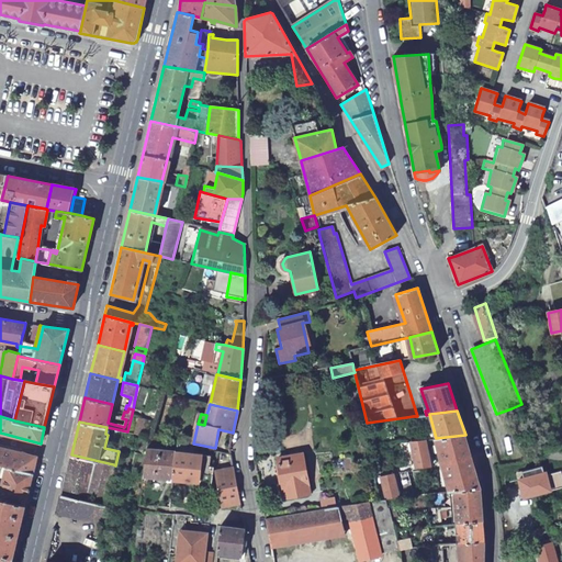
[(403,441),(398,441),(401,450),(412,449),(416,468),(430,467),(426,447),(434,446),(434,444),(437,442),(450,487),(447,489),(448,492),(456,491),(481,489),(465,435),(436,438),(403,441)]
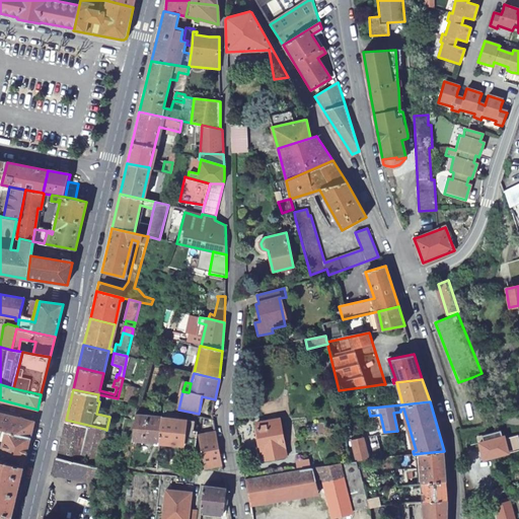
[(0,430),(1,431),(7,432),(30,437),(34,422),(0,413),(0,430)]
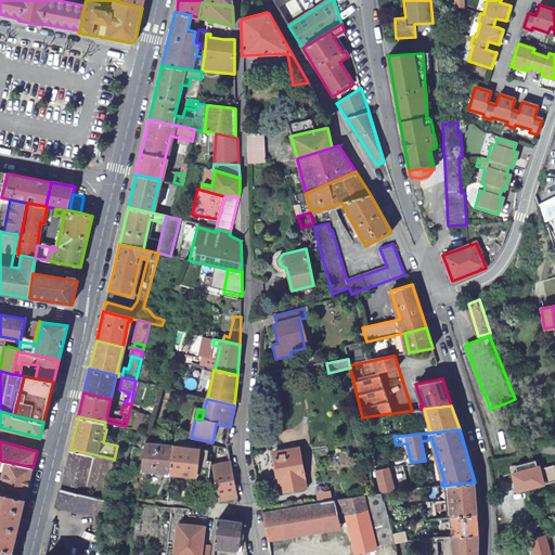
[(170,473),(173,446),(146,442),(143,466),(142,468),(170,473)]
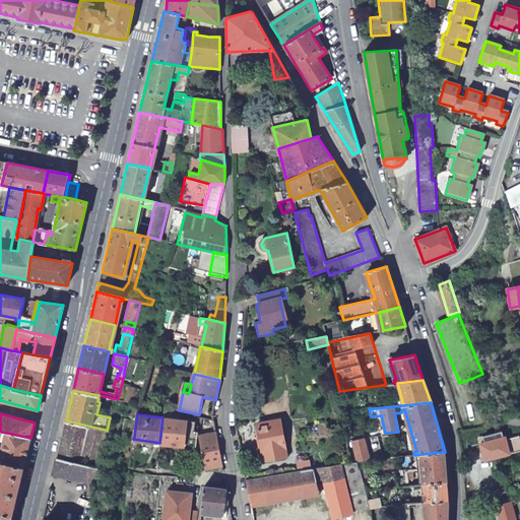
[(194,421),(163,417),(159,443),(182,446),(181,449),(194,450),(197,432),(193,432),(194,421)]
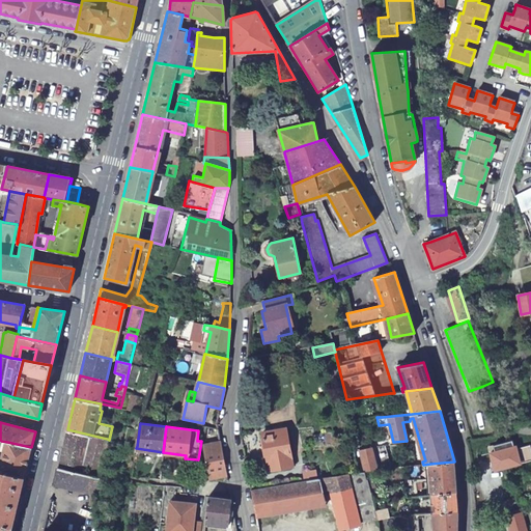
[(292,466),(285,428),(262,432),(269,471),(292,466)]
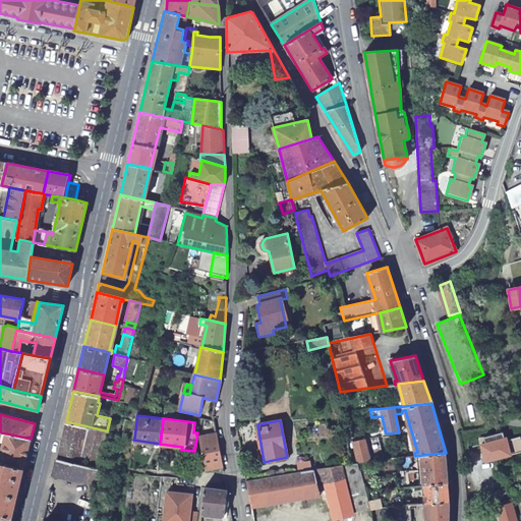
[(66,421),(58,453),(98,462),(105,430),(66,421)]
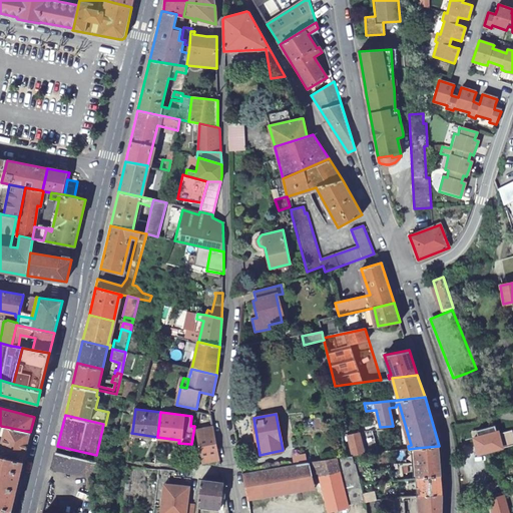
[(494,424),(477,429),(478,435),(474,436),(479,453),(502,447),(497,433),(494,424)]
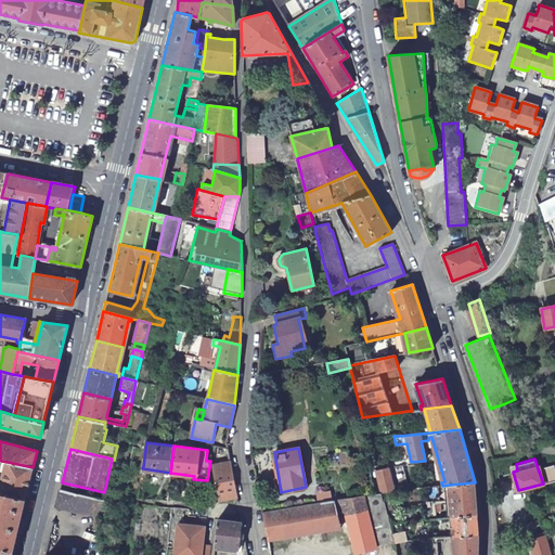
[(8,462),(4,475),(0,494),(25,500),(29,479),(33,467),(8,462)]
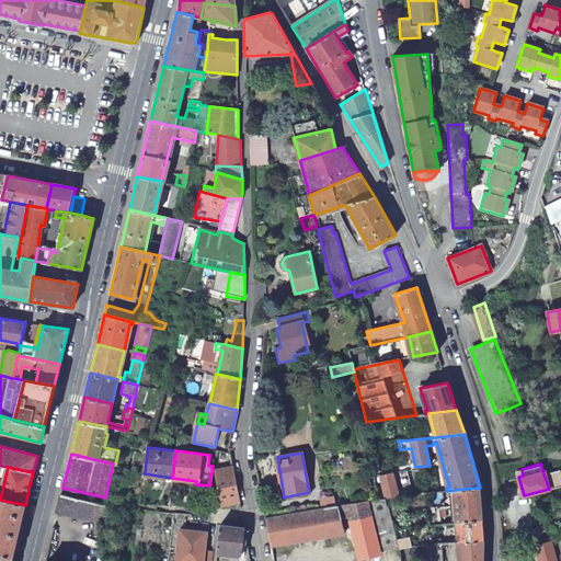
[(239,495),(233,468),(216,471),(215,472),(221,507),(240,503),(239,495)]
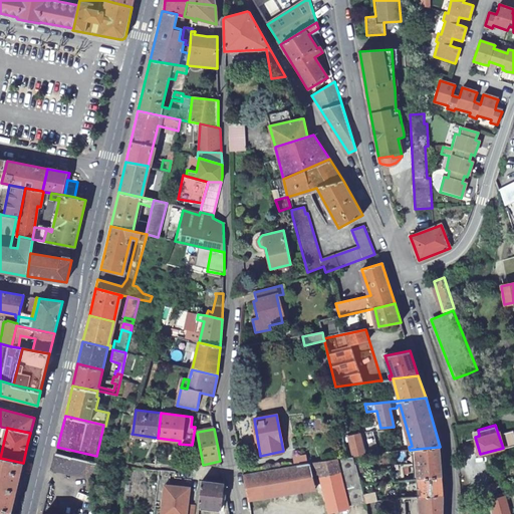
[(513,432),(513,429),(498,434),(503,448),(513,444),(513,432)]
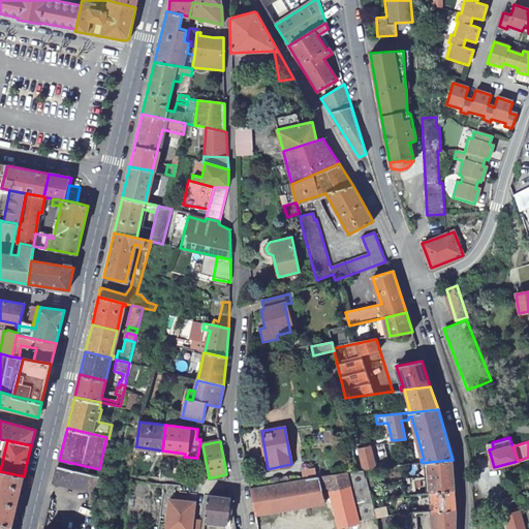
[(359,448),(364,469),(372,468),(376,468),(370,445),(359,448)]
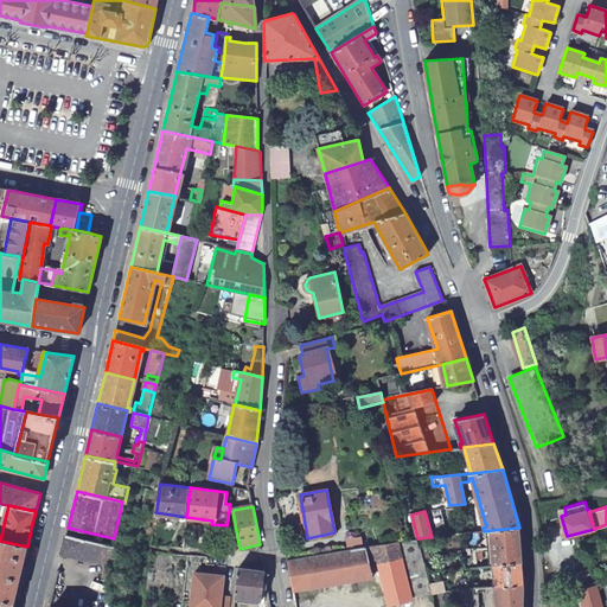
[(519,528),(492,530),(494,566),(522,562),(519,528)]
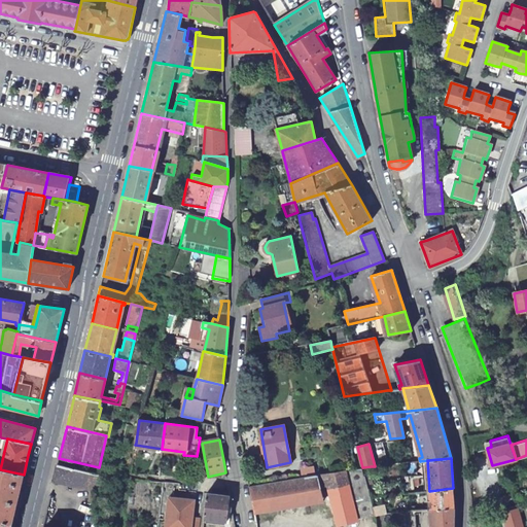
[(58,464),(54,480),(92,488),(108,492),(112,476),(101,475),(58,464)]
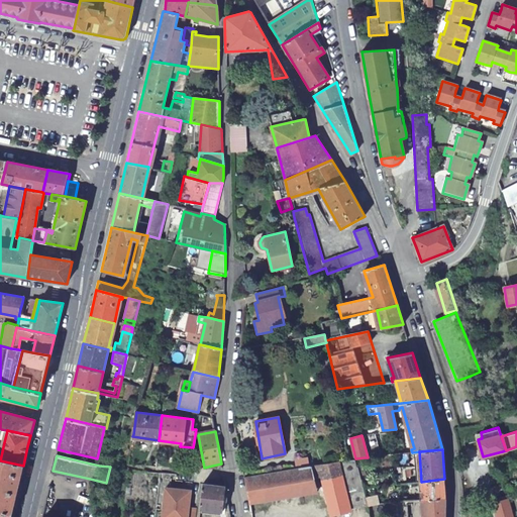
[(355,458),(364,488),(373,487),(371,480),(370,480),(364,457),(355,458)]
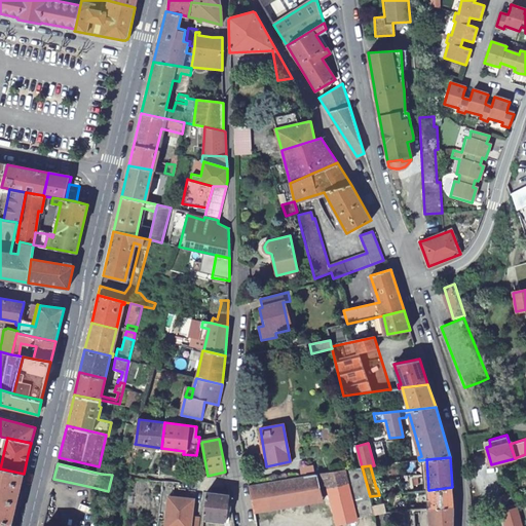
[(362,466),(355,467),(343,470),(346,484),(326,488),(330,503),(335,525),(355,520),(355,518),(374,514),(372,506),(370,496),(362,466)]
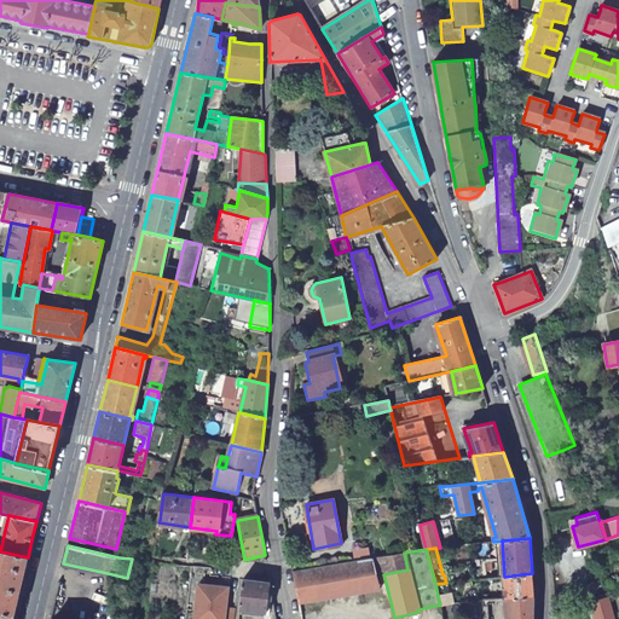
[(0,613),(13,615),(28,557),(0,551),(0,550),(0,613)]
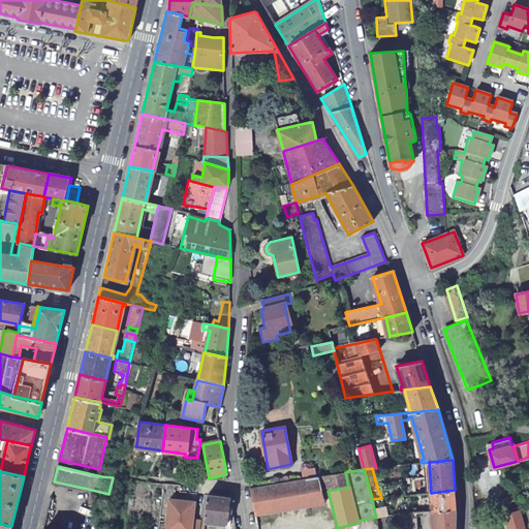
[(348,487),(345,472),(317,477),(315,477),(323,504),(324,508),(332,506),(328,491),(348,487)]
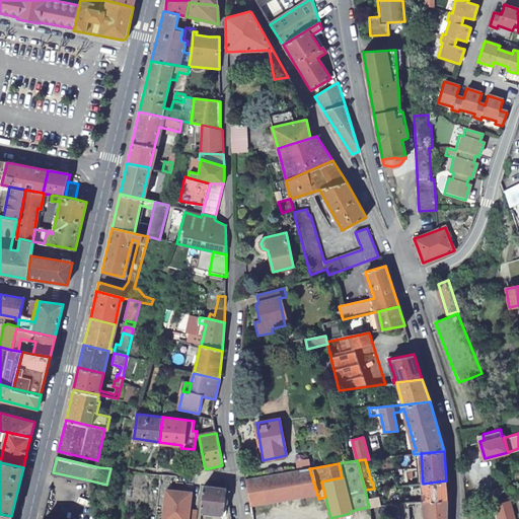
[(317,495),(309,468),(261,476),(266,503),(317,495)]
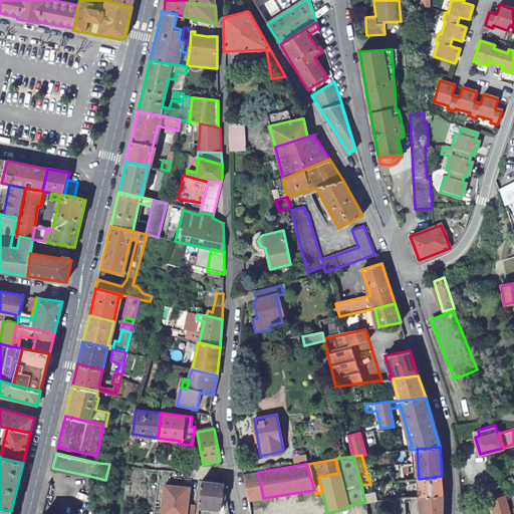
[(242,475),(247,501),(263,498),(258,472),(242,475)]
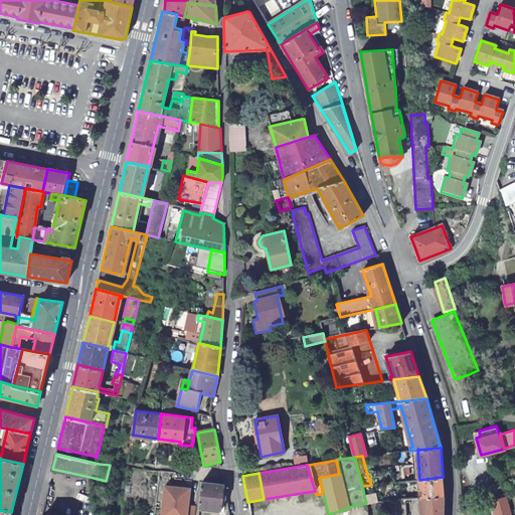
[(106,481),(90,477),(87,489),(104,493),(106,481)]
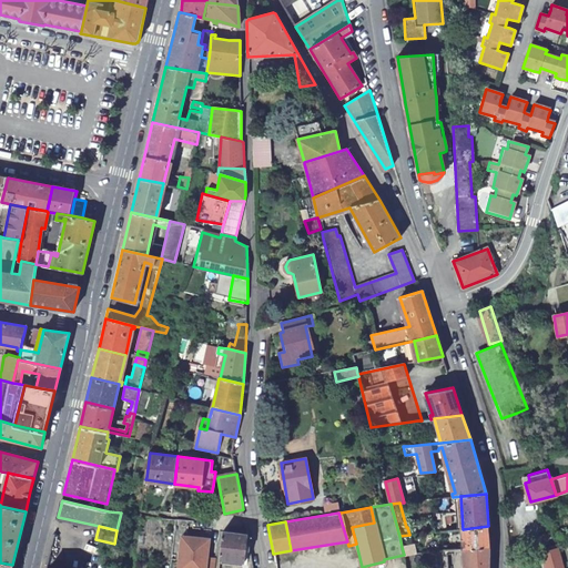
[(488,526),(463,529),(465,549),(490,546),(488,526)]
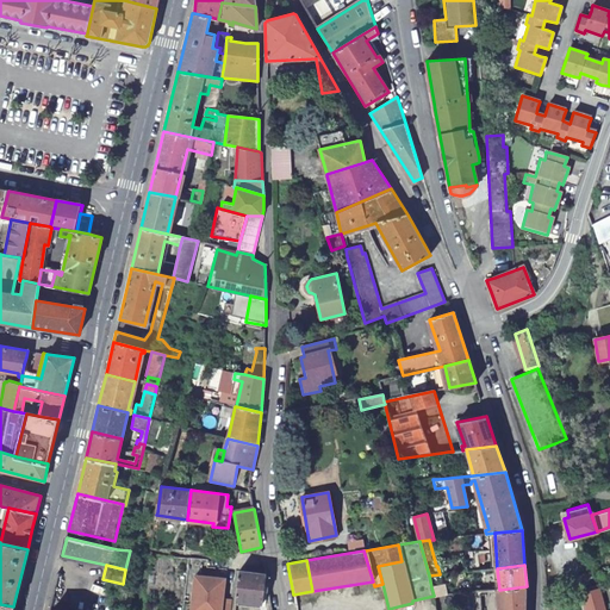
[(269,591),(266,573),(240,571),(236,601),(262,603),(263,590),(269,591)]
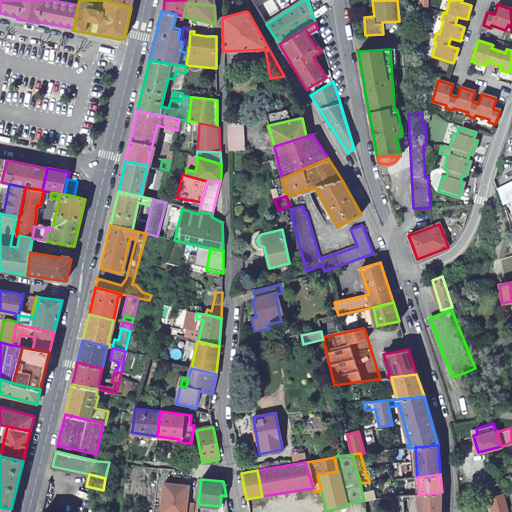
[(159,511),(163,511),(167,487),(178,488),(177,494),(187,495),(188,486),(164,482),(159,511)]
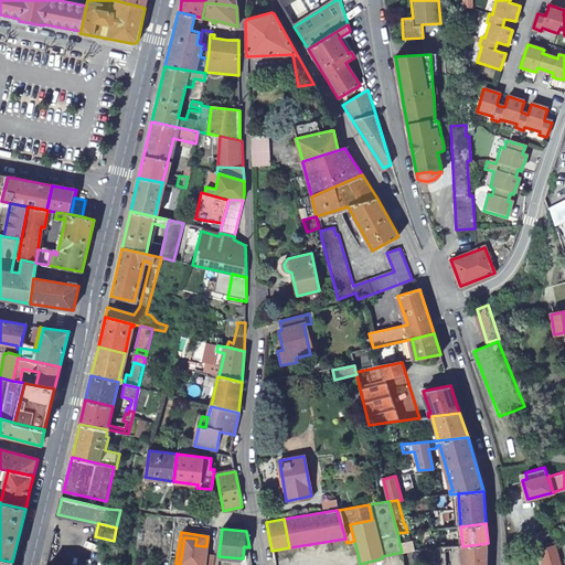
[(196,539),(184,537),(180,564),(213,564),(214,555),(205,554),(206,546),(195,545),(196,539)]
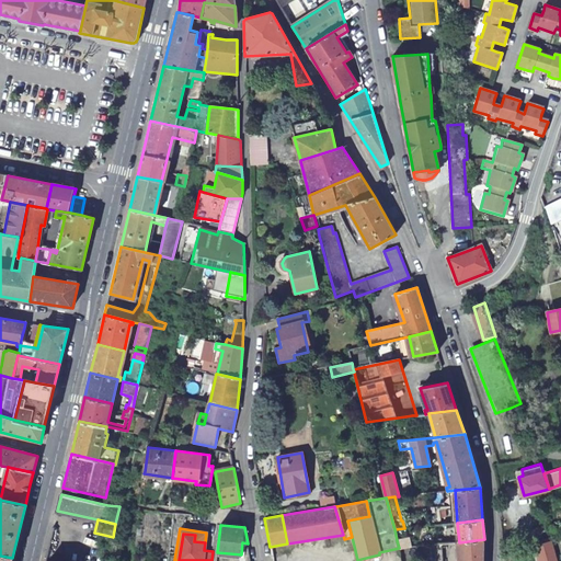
[(399,548),(399,549),(410,547),(409,539),(397,540),(399,548)]
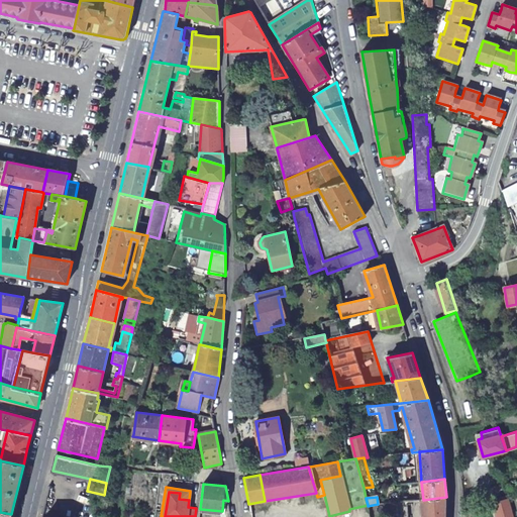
[(444,516),(446,497),(423,500),(424,516),(408,516),(407,505),(402,506),(402,516),(444,516)]
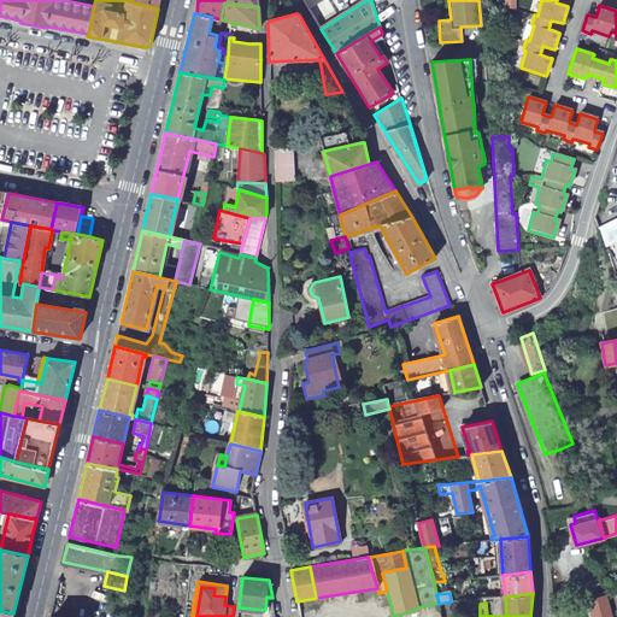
[(593,616),(612,616),(606,595),(605,595),(605,594),(598,595),(599,598),(588,600),(593,616)]
